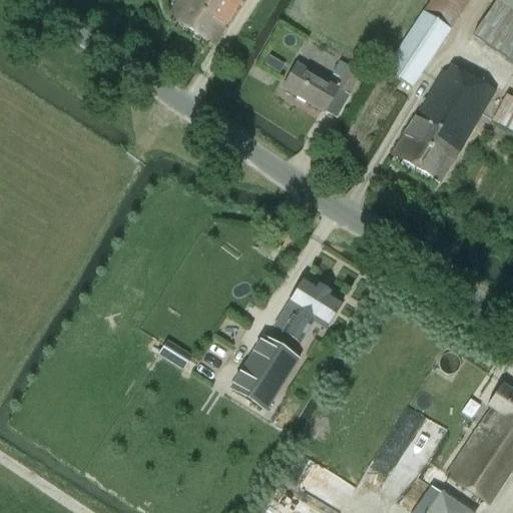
[(178,0),(167,18),(212,46),(241,0),(178,0)]
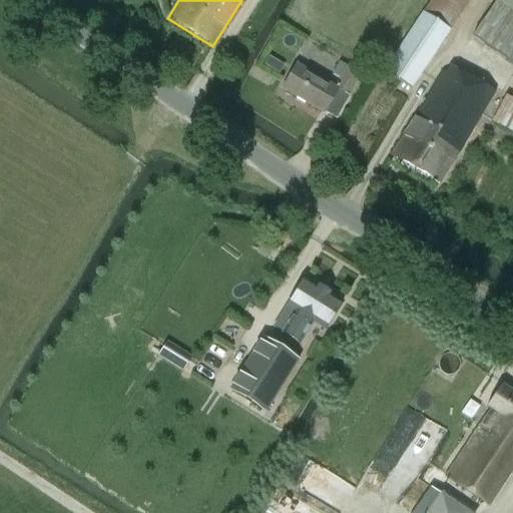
[(468,2),(464,0),(431,0),(423,13),(384,72),(411,89),(450,30),(468,2)]
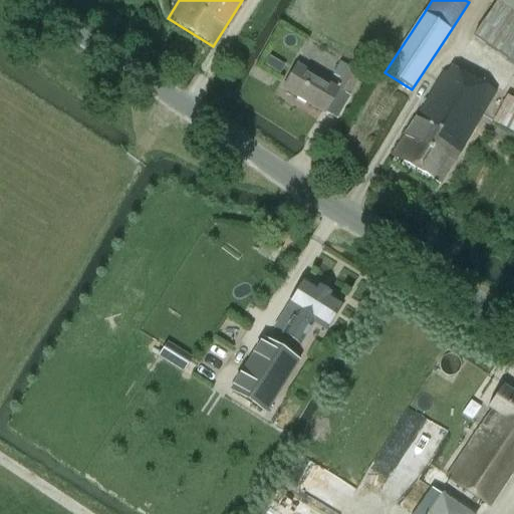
[(513,0),(498,0),(474,36),(513,64),(513,0)]
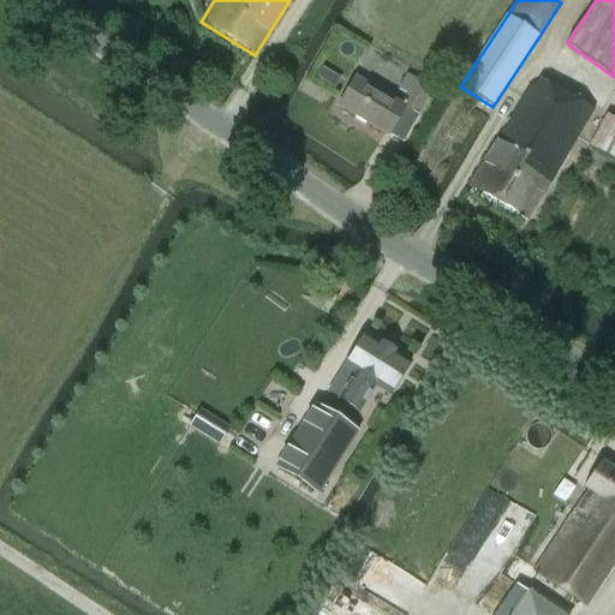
[(417,114),(433,89),(417,79),(401,106),(354,78),(338,107),(387,136),(405,107),(417,114)]
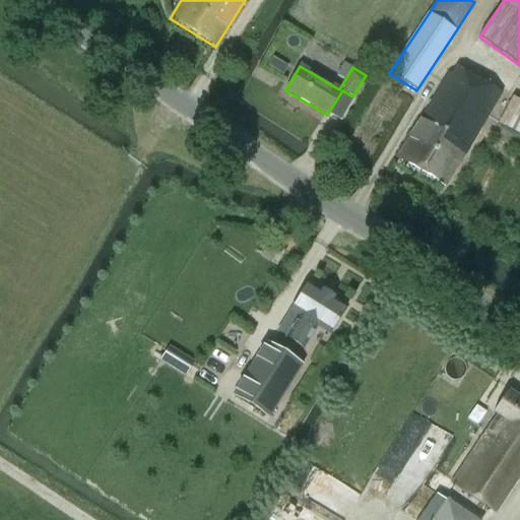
[(447,188),(504,93),(460,68),(454,77),(449,75),(399,157),(447,188)]
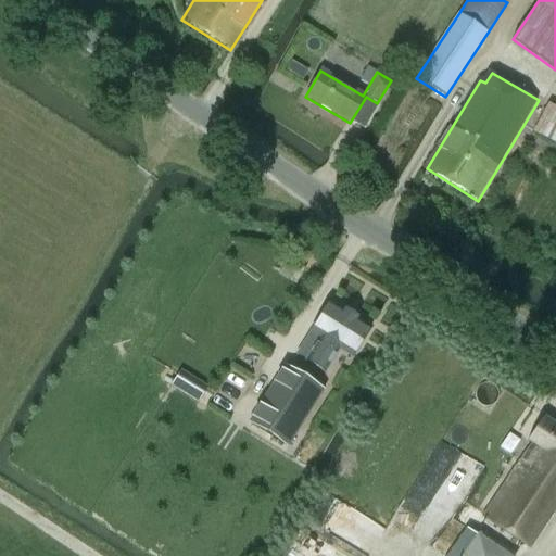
[(555,143),(555,109),(547,104),(533,131),(555,143)]
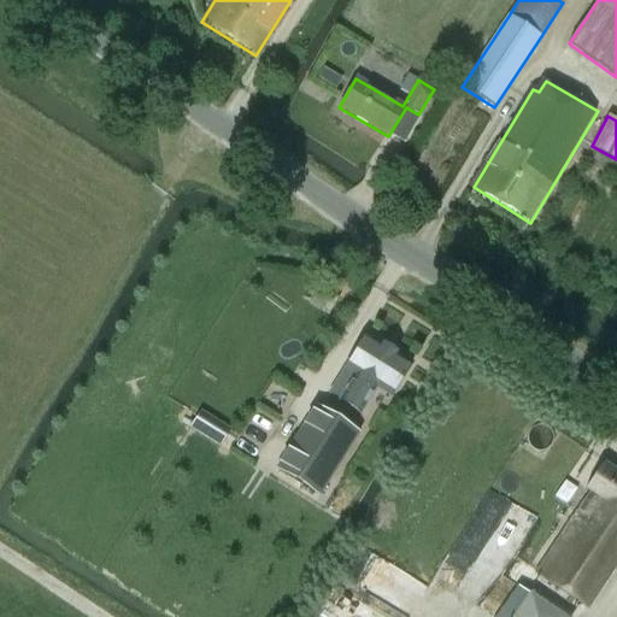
[(392,397),(411,364),(366,336),(346,369),(356,375),(340,401),(360,413),(376,388),(392,397)]
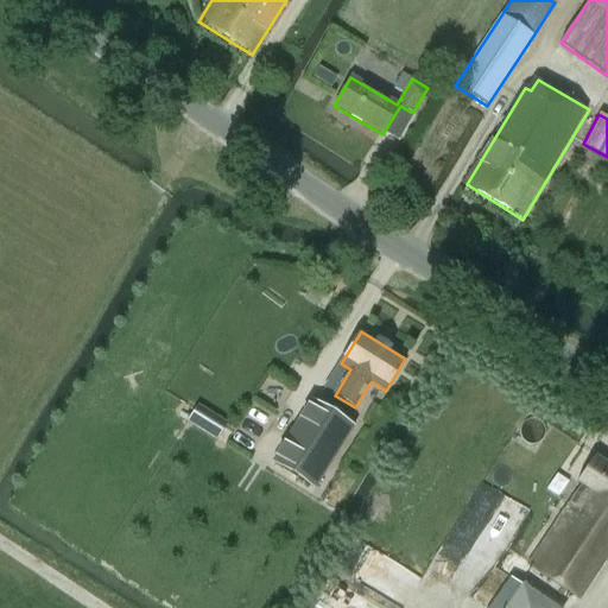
[(314,489),(353,428),(310,401),(272,462),(314,489)]
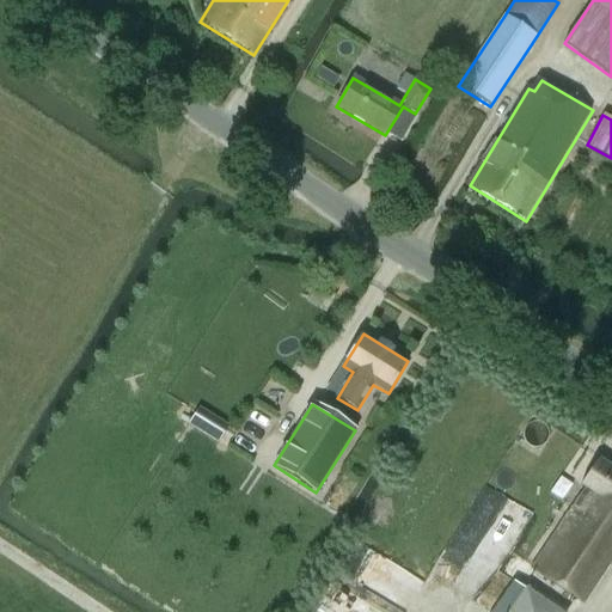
[(195,412),(188,426),(218,444),(225,432),(195,412)]
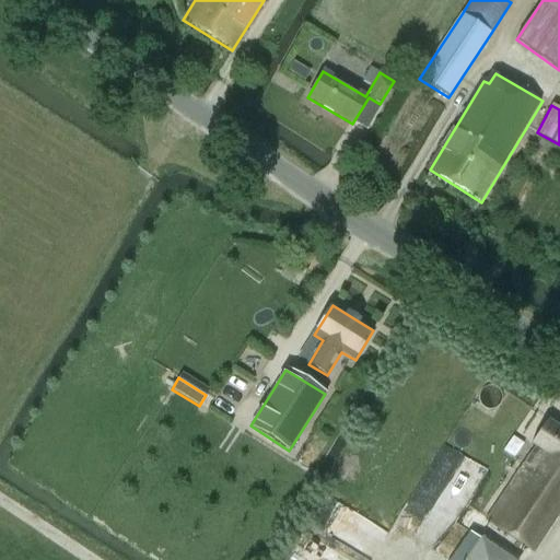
[(533,553),(559,511),(559,429),(546,421),(531,445),(535,448),(487,524),(533,553)]
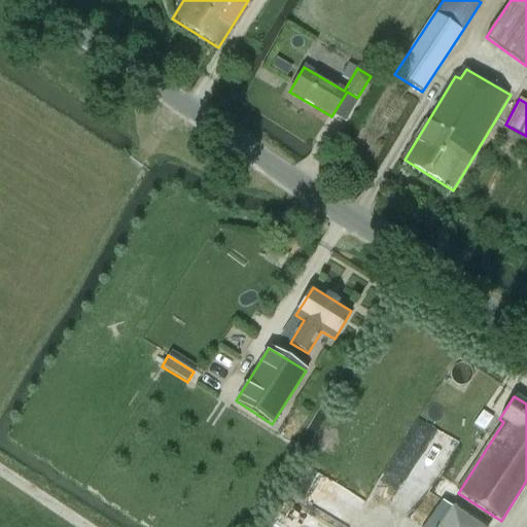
[(419,419),(410,433),(426,445),(435,430),(419,419)]
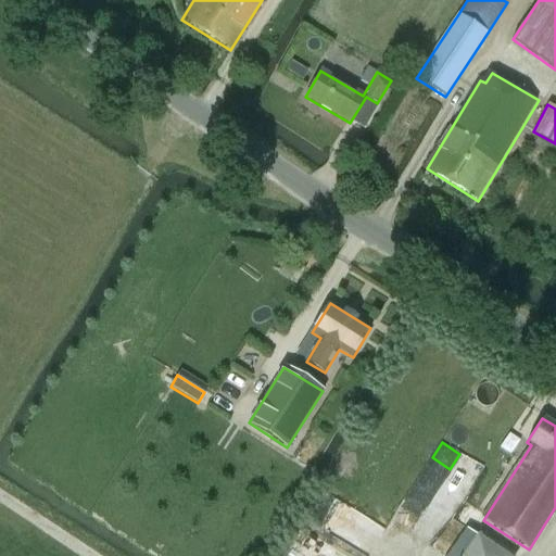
[(467,502),(481,464),(456,454),(442,492),(467,502)]
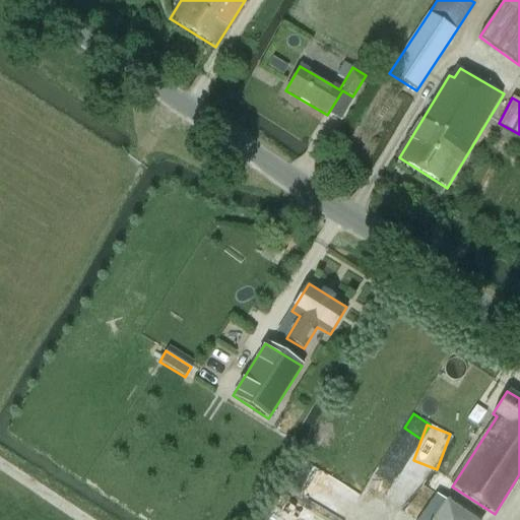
[(436,496),(418,519),(434,519),(446,503),(436,496)]
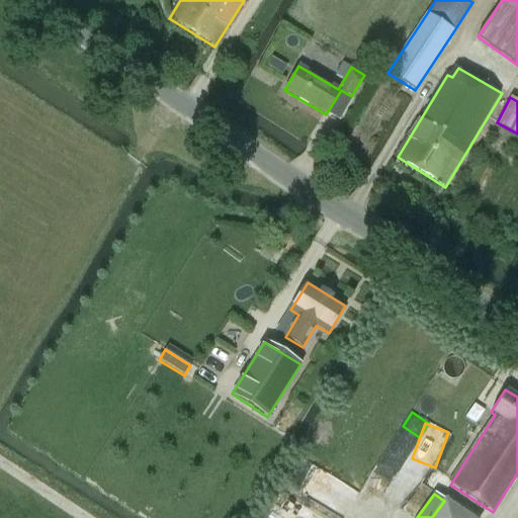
[(318,517),(282,499),(271,517),(318,517)]
